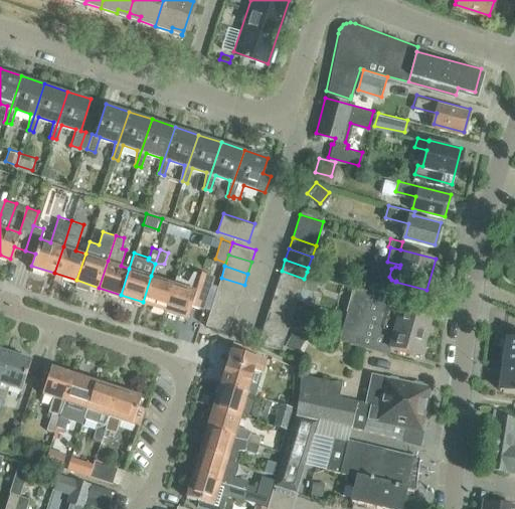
[(176,274),(173,283),(164,309),(187,317),(191,304),(203,308),(214,275),(201,271),(200,273),(194,271),(188,281),(176,274)]
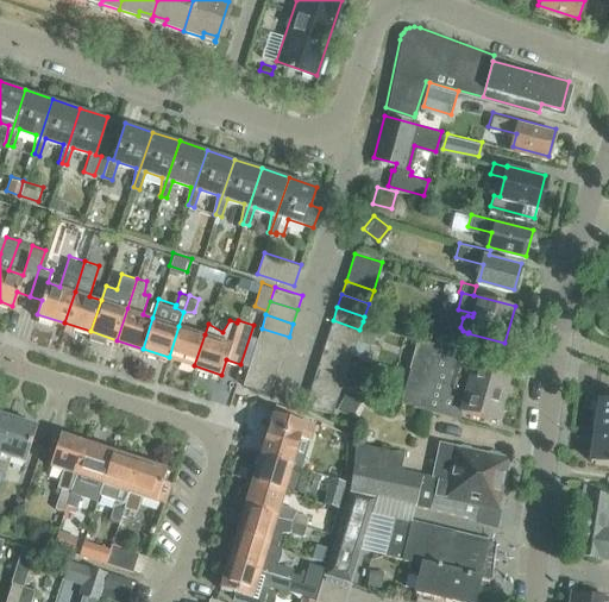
[(359,330),(333,320),(328,334),(356,343),(357,338),(359,330)]
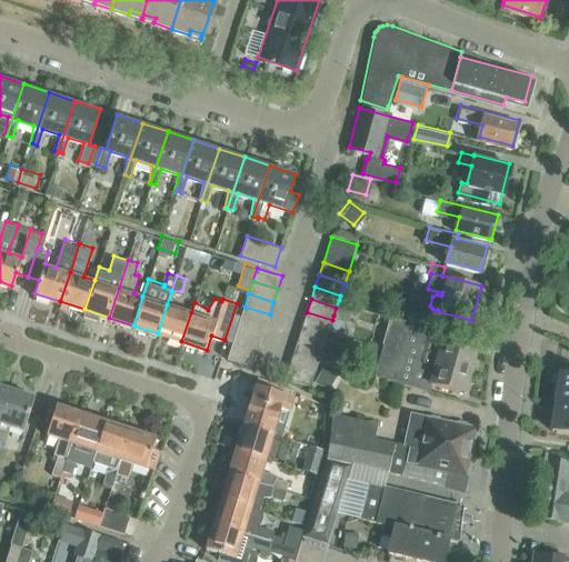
[(336,308),(333,315),(346,319),(351,303),(339,300),(336,308)]
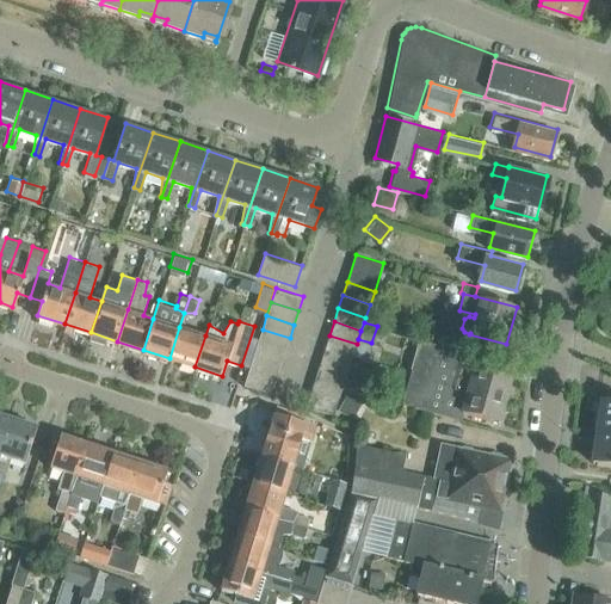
[(170,358),(195,367),(205,336),(179,327),(170,358)]
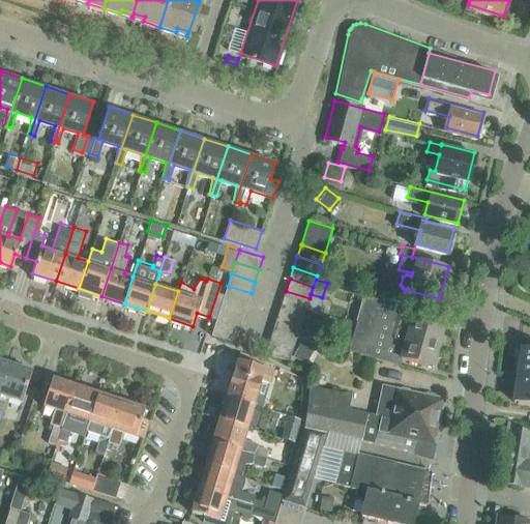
[(228,286),(224,297),(247,306),(252,293),(228,286)]
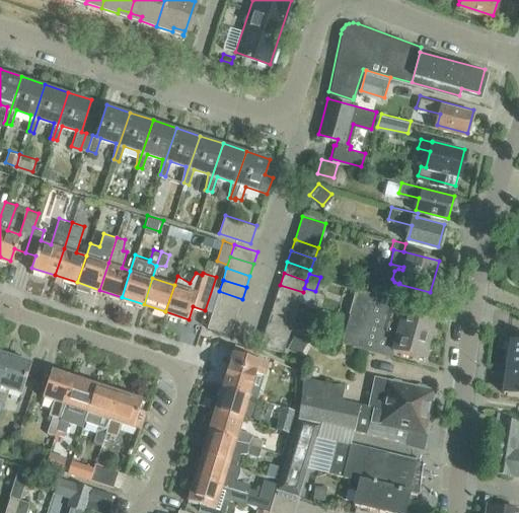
[(303,292),(280,285),(276,296),(299,304),(303,292)]
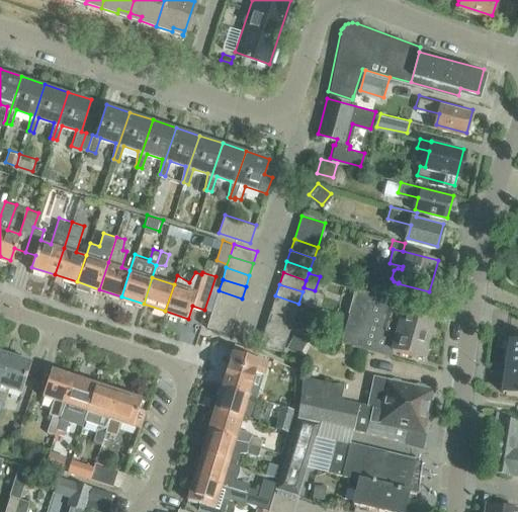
[(355,285),(340,339),(390,353),(392,347),(422,355),(433,317),(403,309),(405,300),(395,296),(378,292),(355,285)]
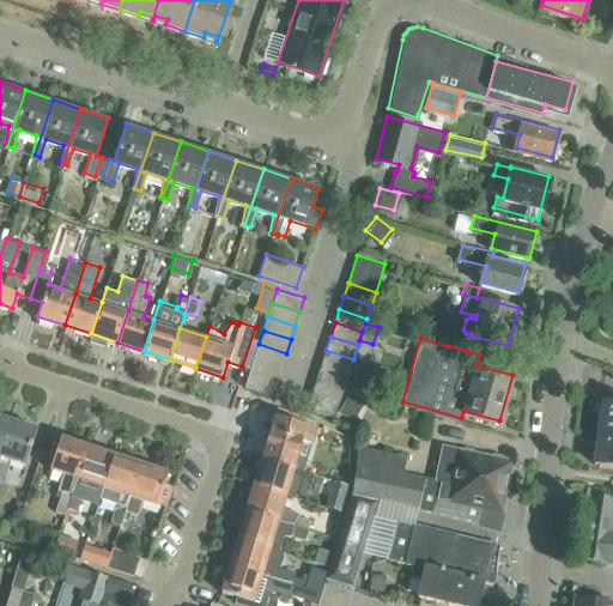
[(259,344),(254,358),(281,367),(286,353),(259,344)]
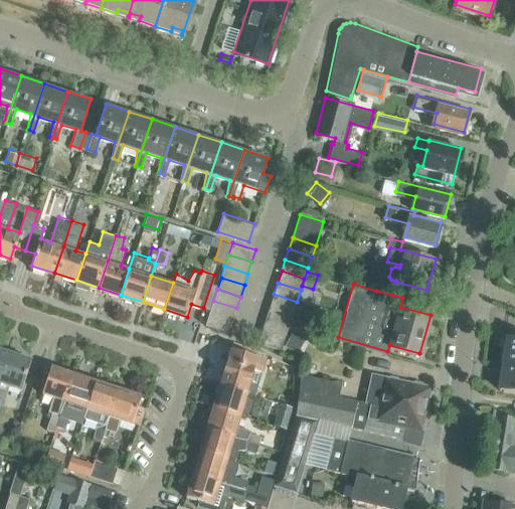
[(270,306),(293,313),(297,302),(274,294),(270,306)]
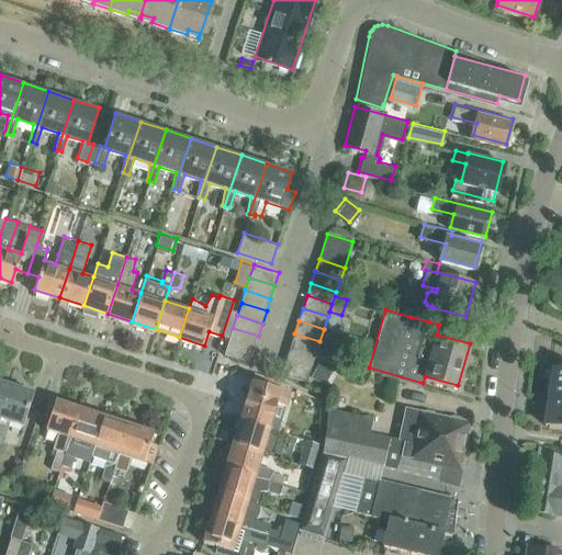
[(233,328),(232,330),(228,340),(254,348),(258,336),(233,328)]
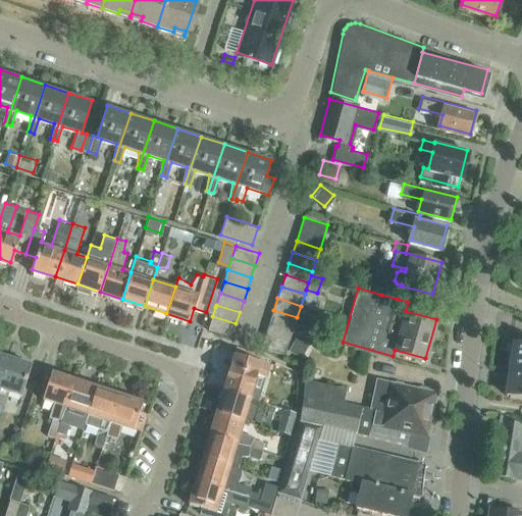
[(269,322),(294,329),(294,327),(296,321),(297,317),(273,310),(269,322)]
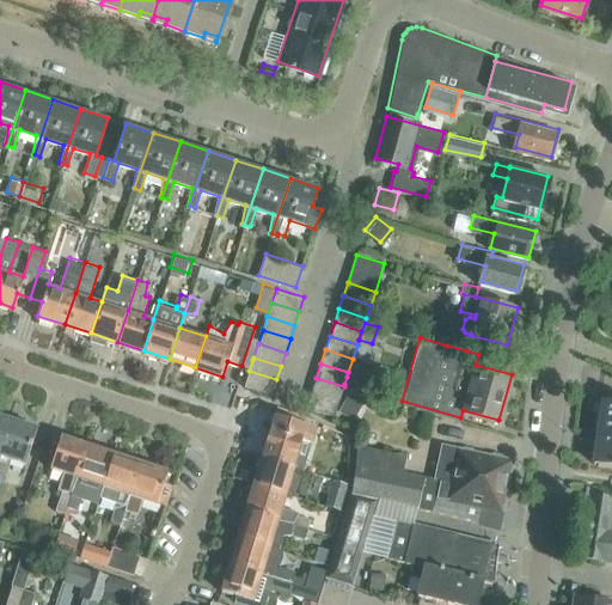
[(249,371),(245,384),(273,392),(276,379),(249,371)]
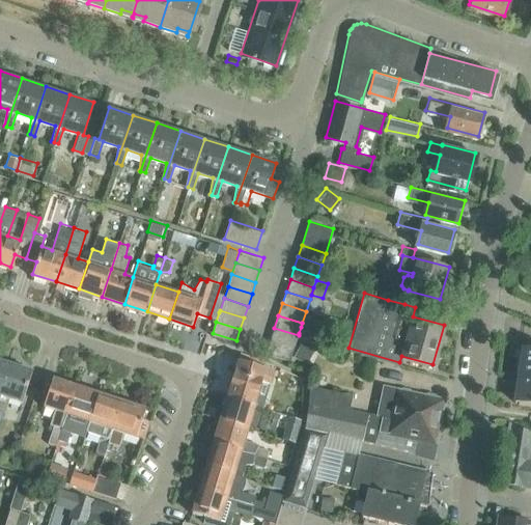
[(301,327),(299,333),(308,336),(310,329),(301,327)]
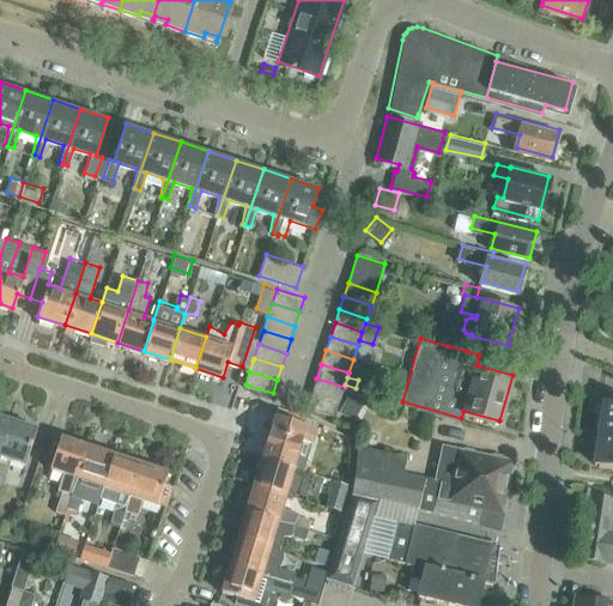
[(340,400),(344,389),(345,387),(316,379),(313,392),(340,400)]
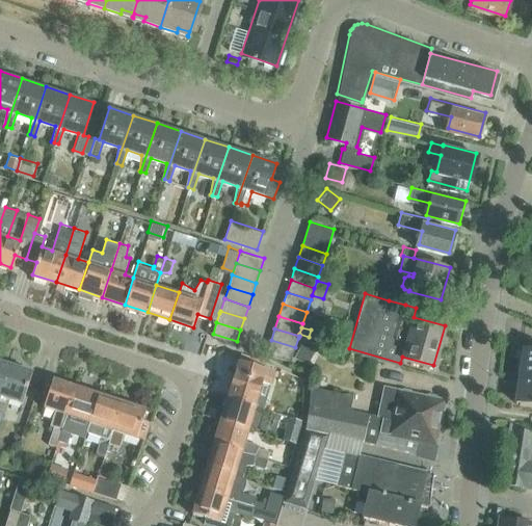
[(293,353),(307,361),(315,345),(302,338),(293,353)]
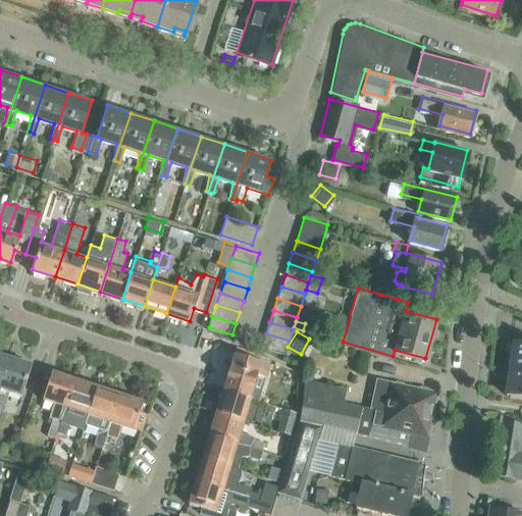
[(262,346),(285,353),(290,341),(266,333),(262,346)]
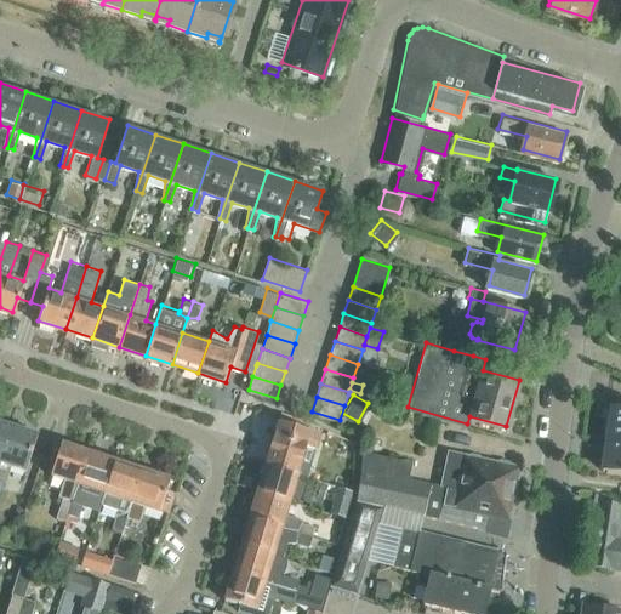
[(610,405),(607,436),(620,437),(620,404),(615,403),(615,405),(610,405)]
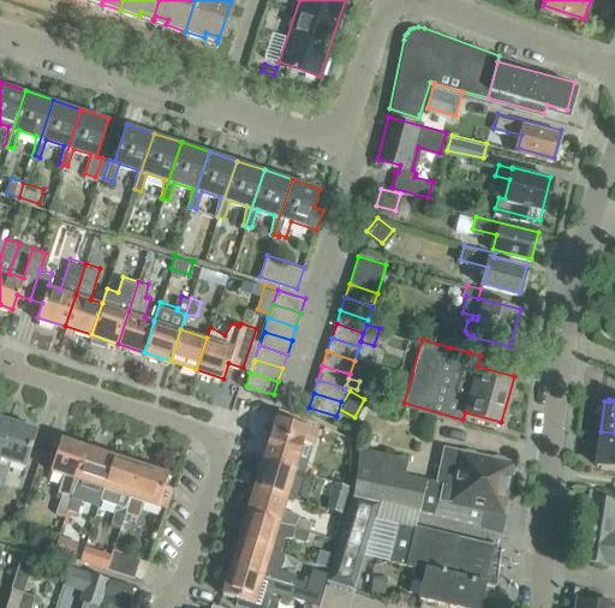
[(278,406),(274,417),(303,425),(306,415),(278,406)]
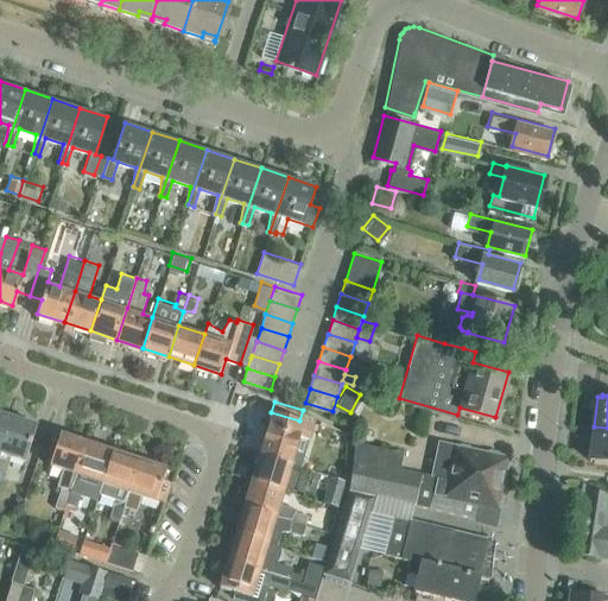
[(0,444),(10,413),(0,410),(0,444)]
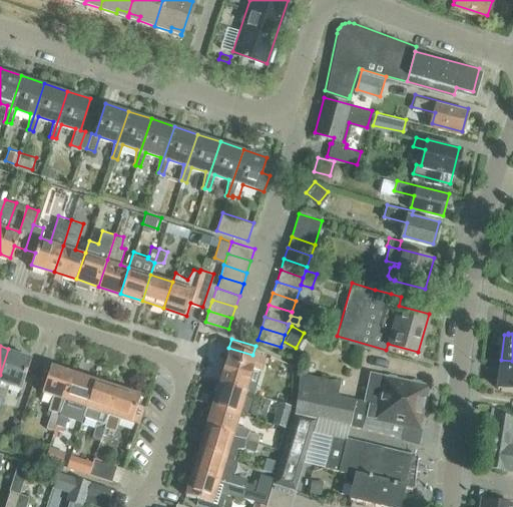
[(218,381),(246,390),(252,368),(261,370),(264,358),(252,355),(228,348),(218,381)]
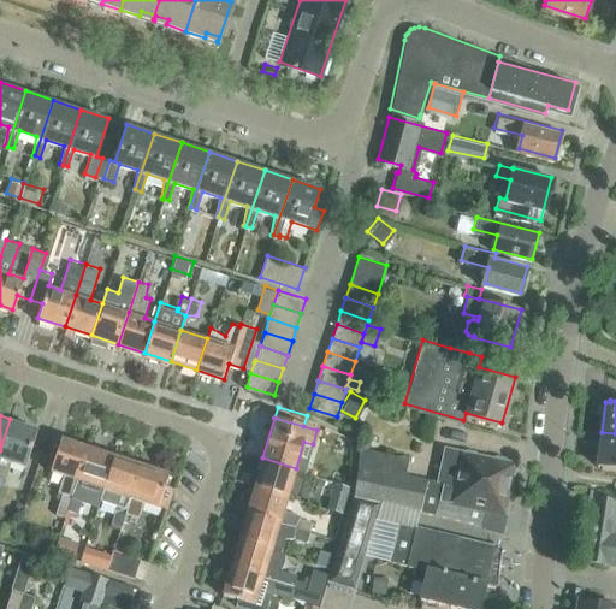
[(37,429),(10,419),(0,450),(0,456),(25,465),(37,429)]
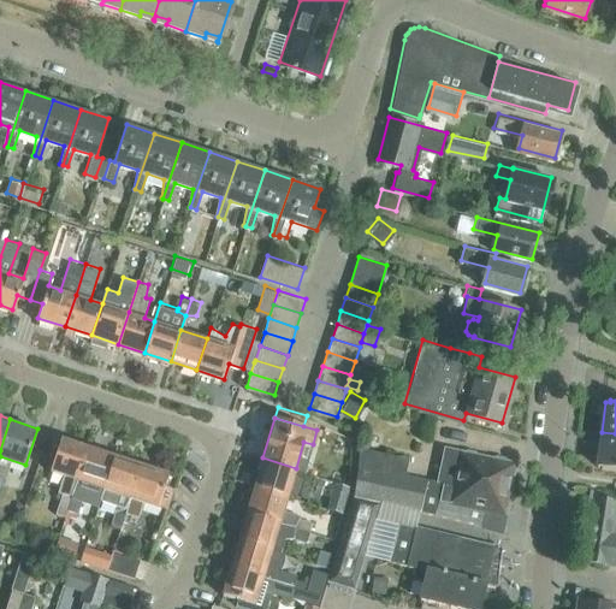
[(615,433),(602,432),(597,462),(602,463),(602,465),(615,466),(615,433)]
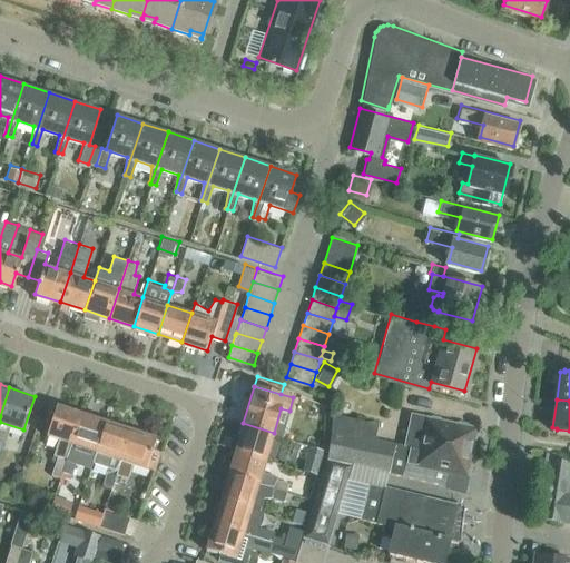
[(64,470),(72,442),(82,412),(57,404),(47,434),(59,437),(55,452),(58,453),(52,472),(61,475),(64,470)]
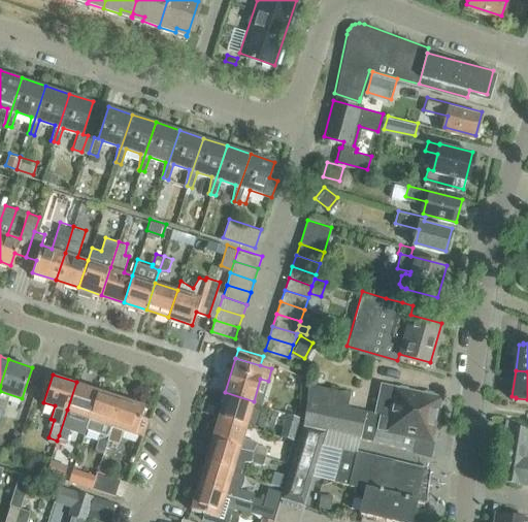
[(76,382),(67,410),(59,435),(67,438),(70,426),(73,427),(78,414),(90,417),(99,389),(76,382)]
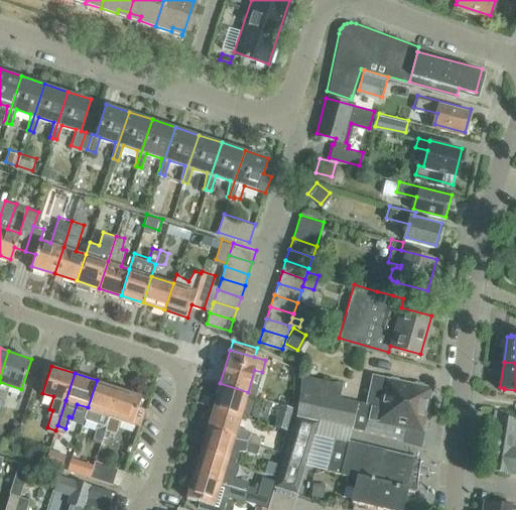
[(297,412),(306,413),(319,417),(319,420),(354,427),(381,432),(402,436),(418,440),(421,428),(429,386),(376,375),(370,403),(342,397),(344,382),(299,374),(297,412)]
